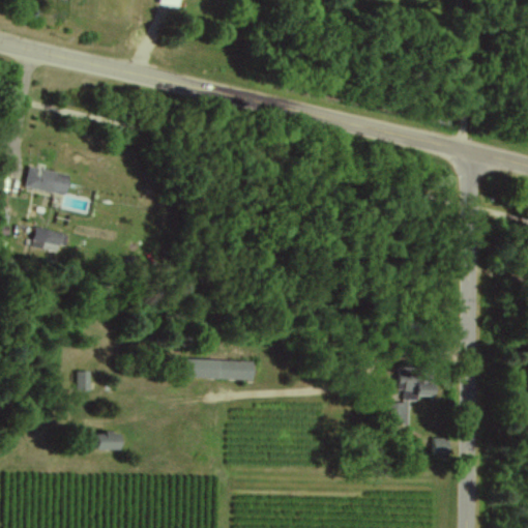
[(25,188),(65,196),(69,175),(29,167),(25,188)]
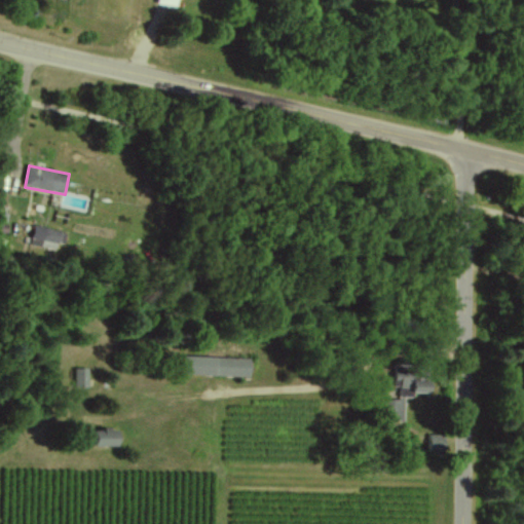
[(62,231),(35,227),(33,247),(59,251),(62,231)]
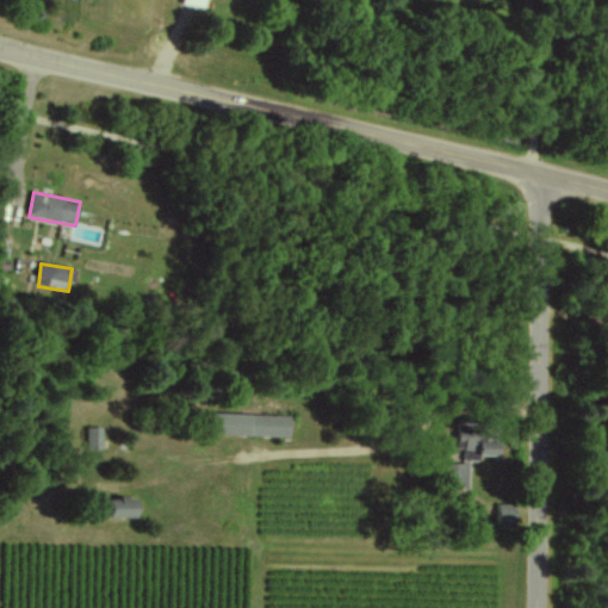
[(291,438),(292,416),(216,415),(215,435),(291,438)]
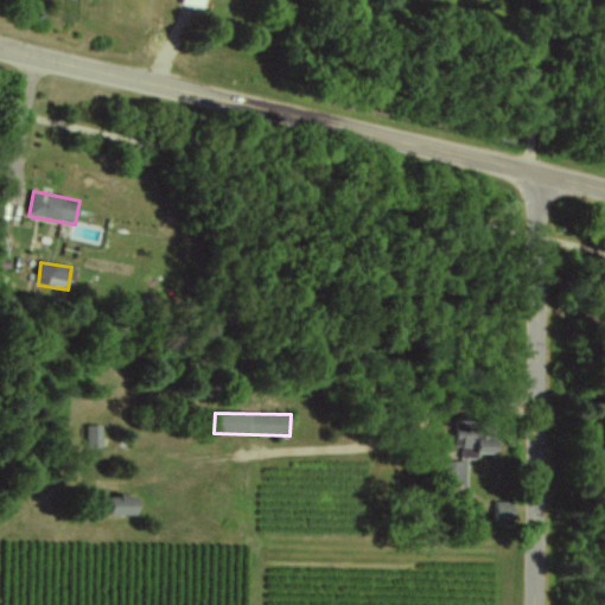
[(454,447),(462,447),(462,459),(478,459),(478,454),(497,454),(497,441),(479,441),(481,424),(456,422),(454,447)]
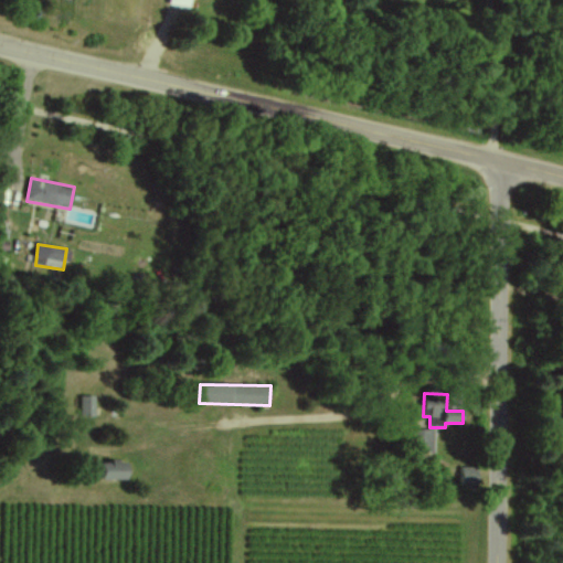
[(82,415),(96,416),(97,396),(83,396),(82,415)]
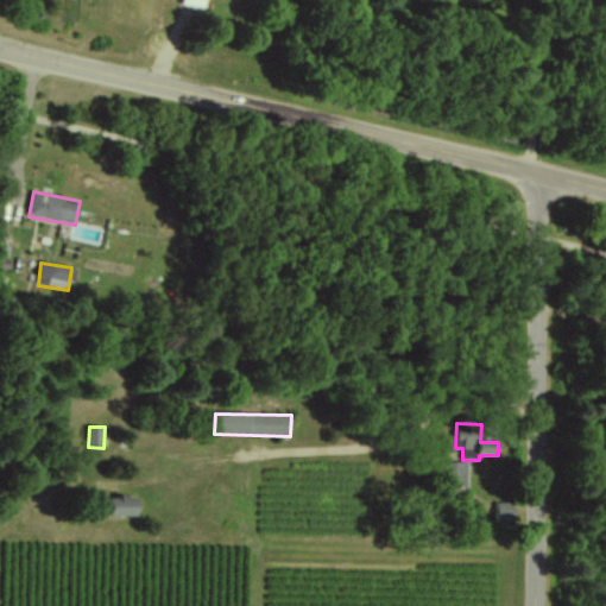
[(447,462),(448,487),(468,487),(467,462),(447,462)]
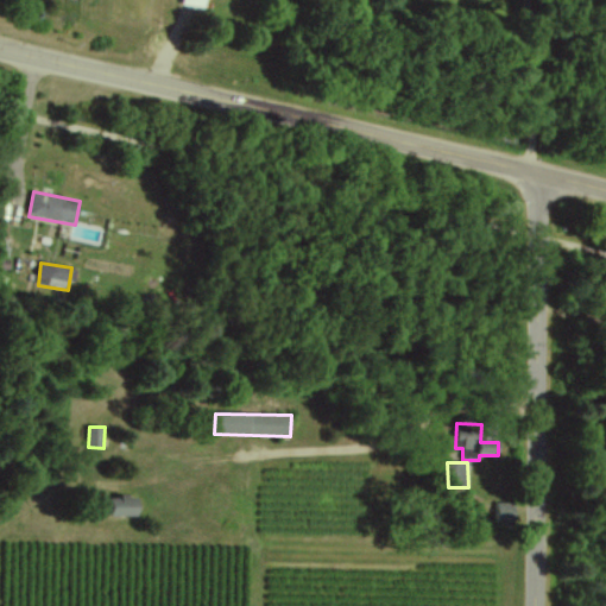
[(140,517),(140,498),(112,497),(111,516),(140,517)]
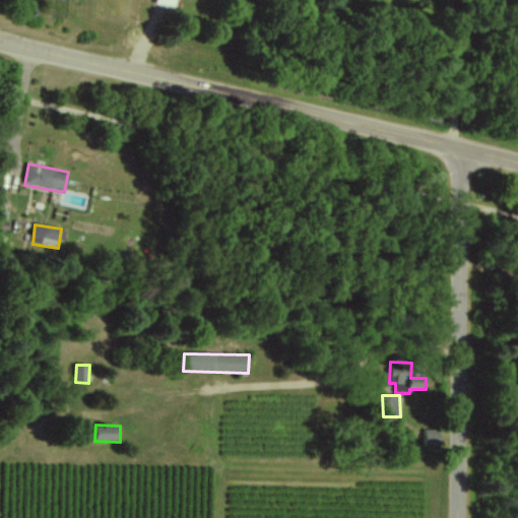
[(424,448),(440,448),(440,431),(424,431),(424,448)]
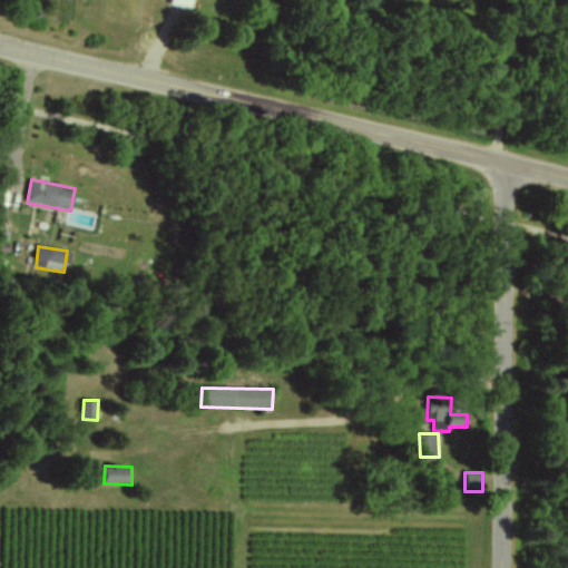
All buildings are outlined.
